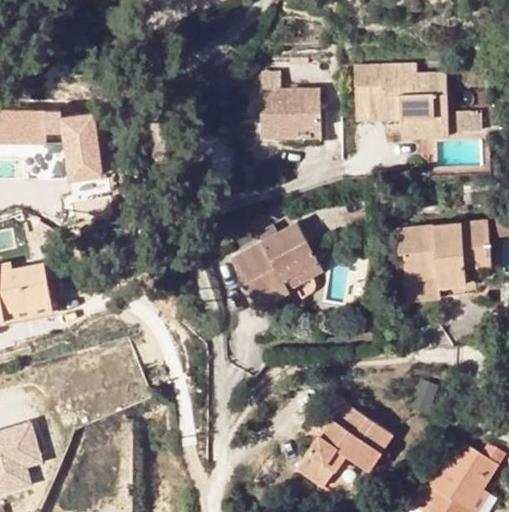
[(416,64),(354,65),(355,118),(400,117),(401,131),(426,131),(426,117),(446,117),(445,73),(416,73),(416,64)]
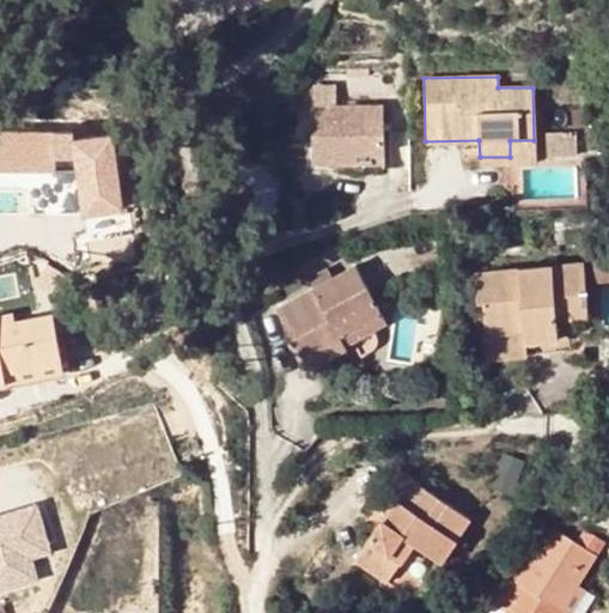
[(385,107),(312,107),(312,163),(358,164),(359,171),(387,171),(385,107)]
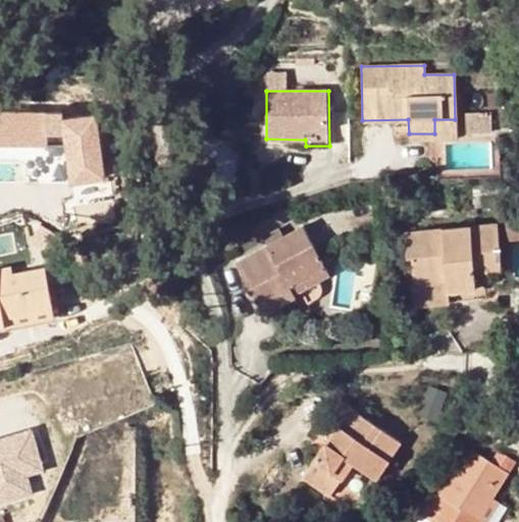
[(88,172),(86,109),(0,111),(0,142),(29,142),(30,174),(88,172)]
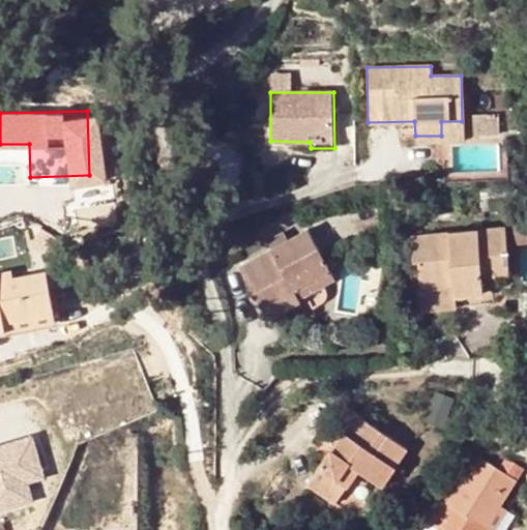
[(496,134),(495,112),(466,114),(467,136),(496,134)]
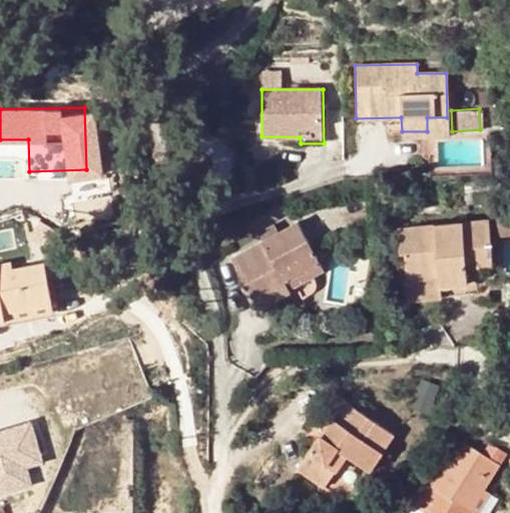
[(427,135),(448,135),(447,117),(427,117),(427,131),(427,135)]
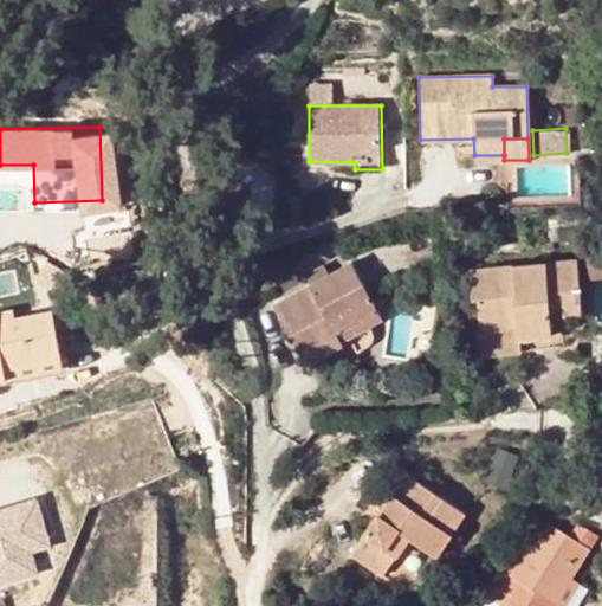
[(601,252),(582,255),(584,275),(601,272),(601,252)]
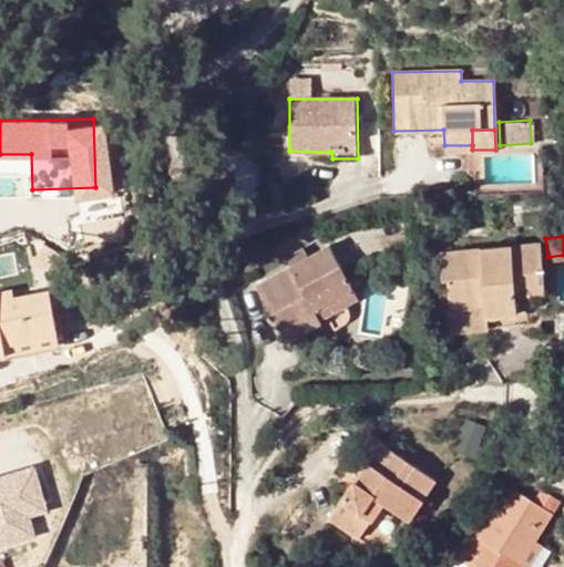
[(537,244),(439,253),(441,280),(447,279),(449,312),(515,306),(514,295),(526,294),(542,292),(537,244)]
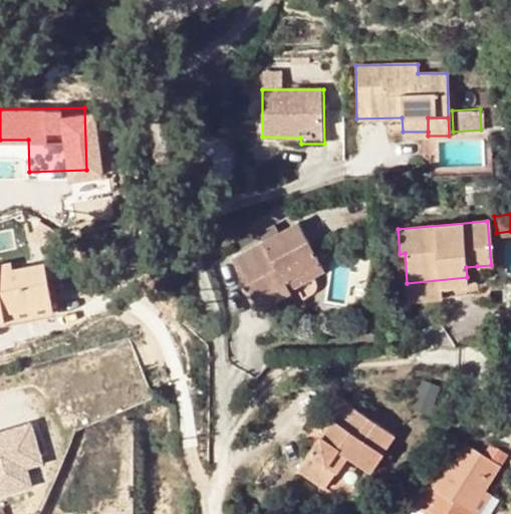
[(299,222),(233,258),(260,306),(292,289),(291,287),(286,279),(320,259),(299,222)]
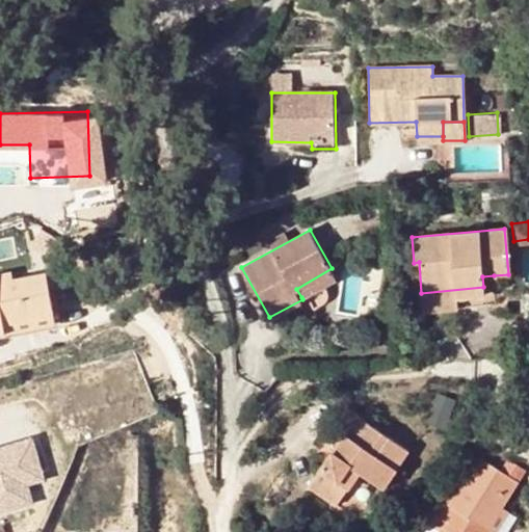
[(419,262),(414,263),(411,263),(415,309),(495,301),(494,275),(482,276),(483,287),(421,293),(419,262)]
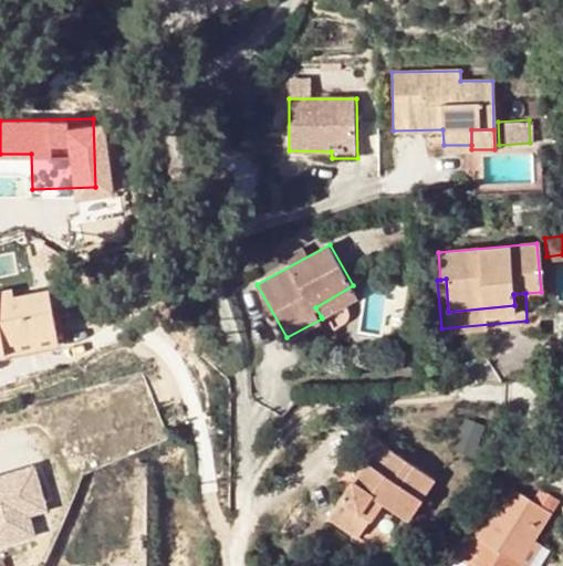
[(315,307),(321,316),(358,294),(353,285),(315,307)]
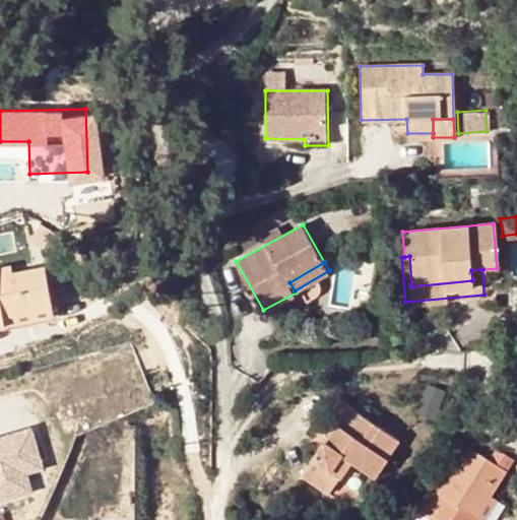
[(9,266),(0,267),(0,325),(3,325),(2,315),(51,307),(43,266),(11,272),(9,266)]
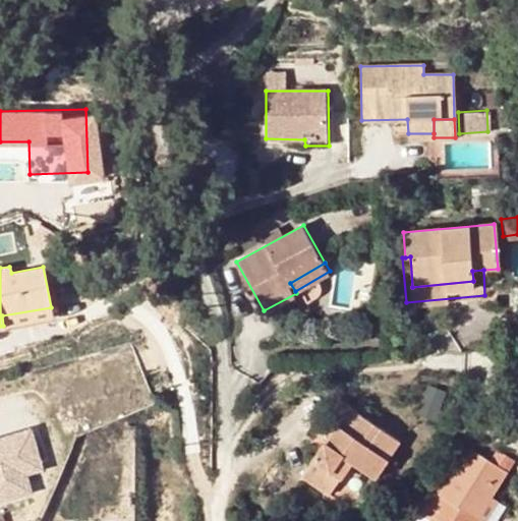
[(2,315),(3,326),(4,331),(53,322),(51,307),(2,315)]
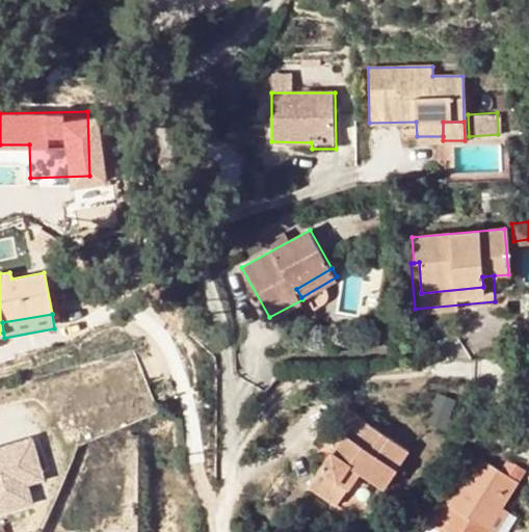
[(406,450),(344,407),(326,432),(338,441),(306,486),(333,505),(355,472),(379,488),(406,450)]
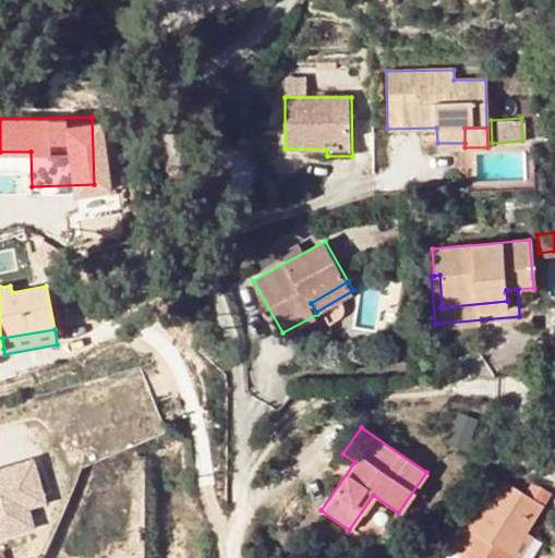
[(0,532),(31,524),(25,505),(23,498),(41,493),(32,459),(0,468),(0,532)]
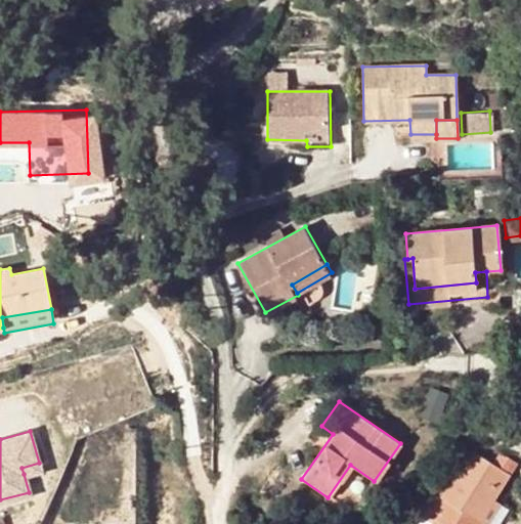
[(440,497),(479,522),(494,498),(510,474),(491,462),(470,449),(440,497)]
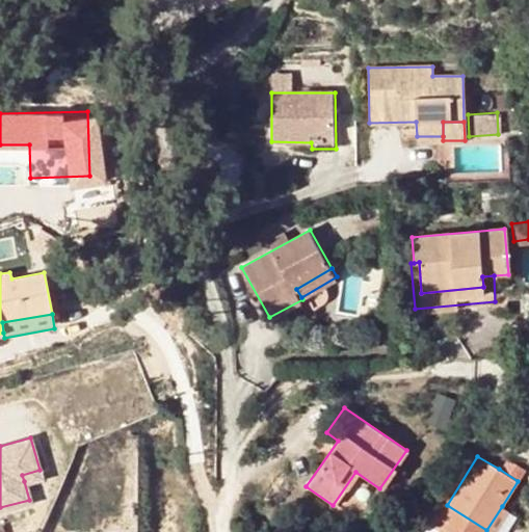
[(499,469),(518,481),(524,471),(506,459),(499,469)]
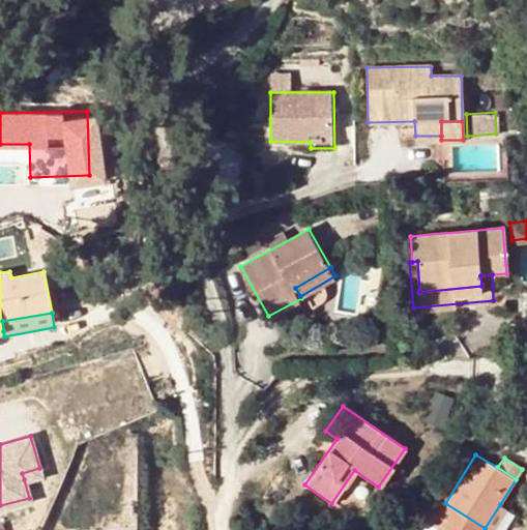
[(22,473),(24,479),(40,474),(39,468),(22,473)]
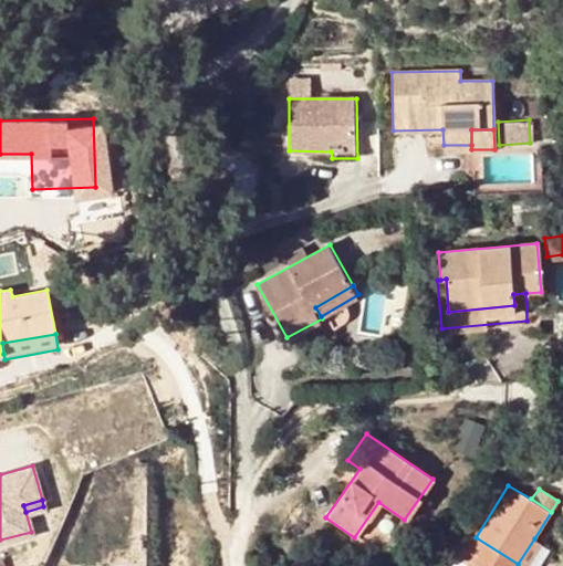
[(521,565),(518,564),(476,537),(464,555),(470,559),(480,565),(521,565)]
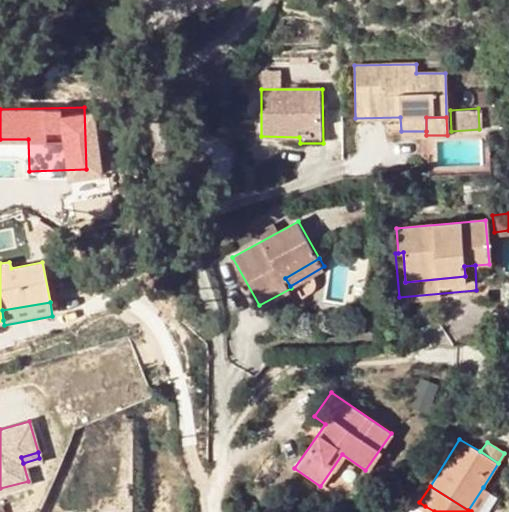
[(475,511),(489,491),(483,487),(468,510),(471,511),(475,511)]
